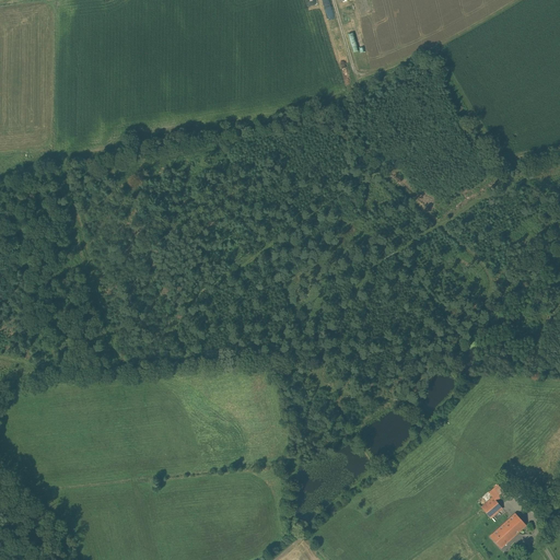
[(358,51),(350,16),(345,18),(353,53),(358,51)]
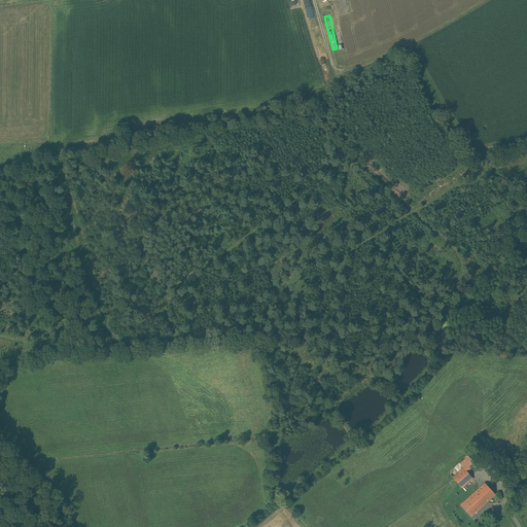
[(465,456),(448,472),(453,478),(464,468),(467,473),(476,466),(467,458),(465,456)]
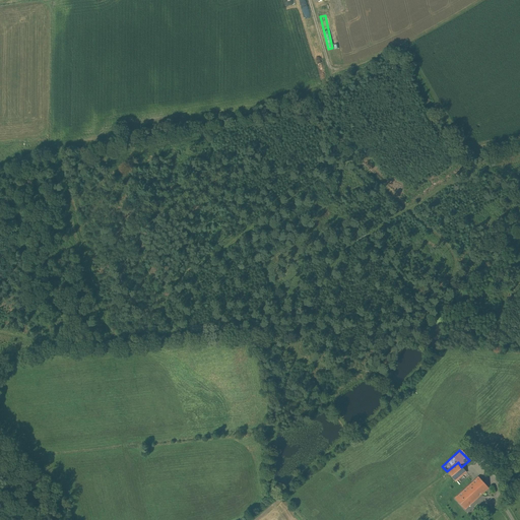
[(489,457),(480,454),(477,460),(491,466),(493,461),(488,459),(489,457)]
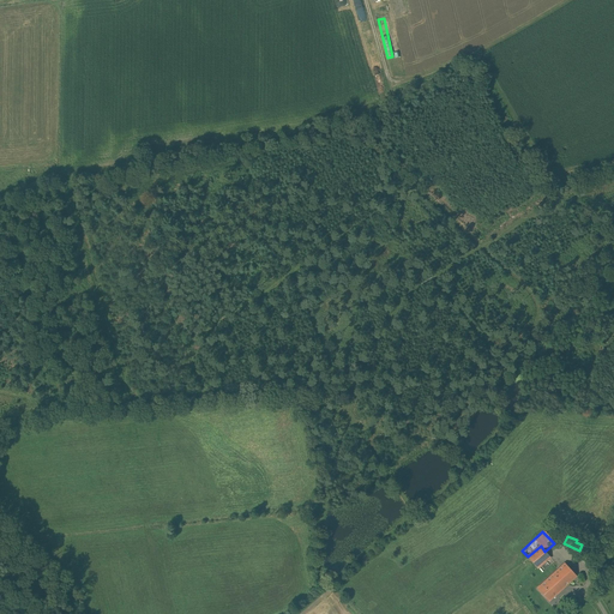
[(541,546),(528,557),(537,569),(542,564),(551,558),(545,552),(541,546)]
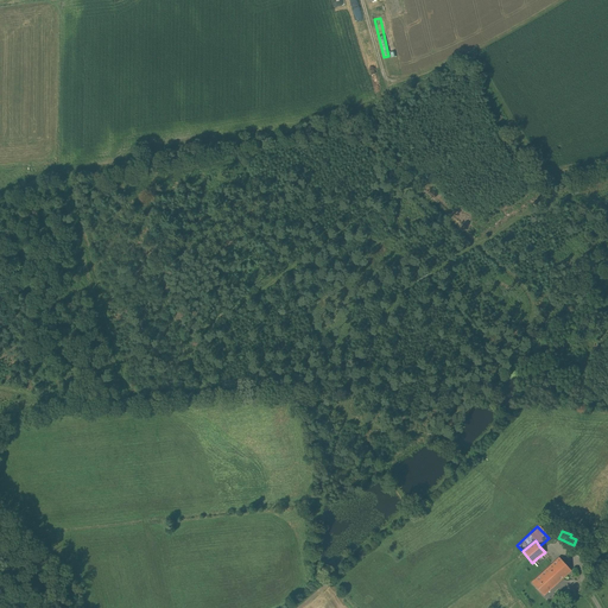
[(571,569),(561,557),(556,562),(567,574),(571,569)]
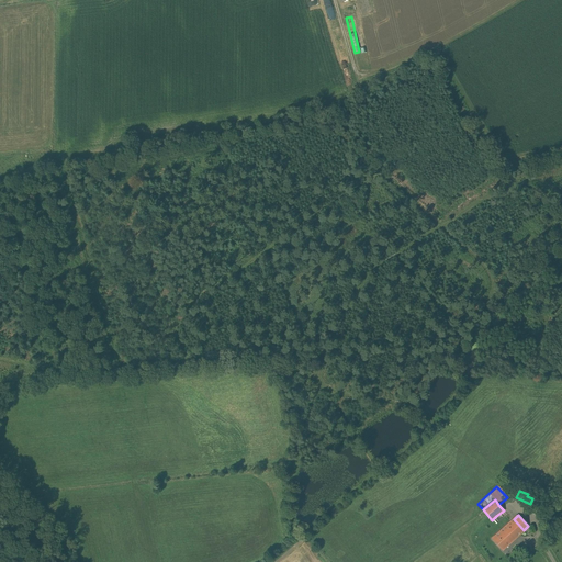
[(501,530),(493,537),(501,546),(498,547),(502,551),(512,542),(510,541),(524,530),(514,519),(501,530)]
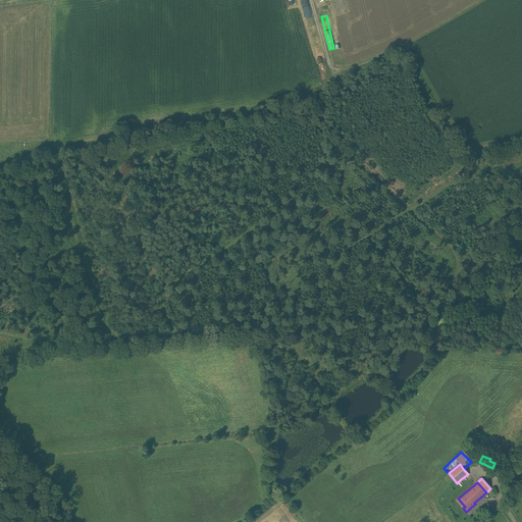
[(465,507),(458,499),(465,492),(464,491),(455,499),(463,508),(465,507)]
